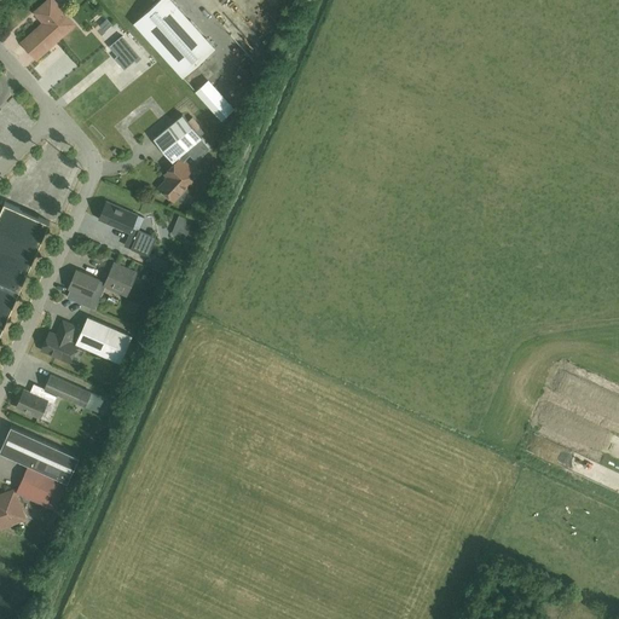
[(36,58),(75,24),(52,0),(47,0),(35,12),(44,22),(22,42),(36,58)]
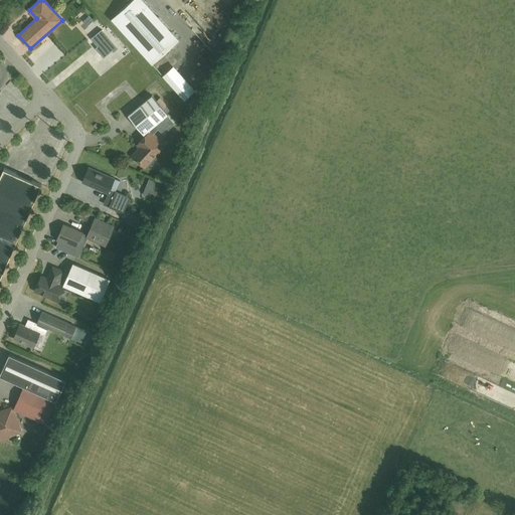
[(179,38),(144,0),(131,0),(112,18),(152,63),(179,38)]
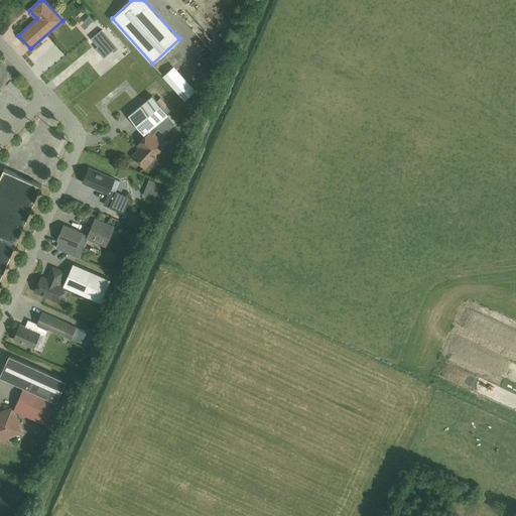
[(88,12),(82,17),(87,22),(82,26),(87,32),(97,23),(88,12)]
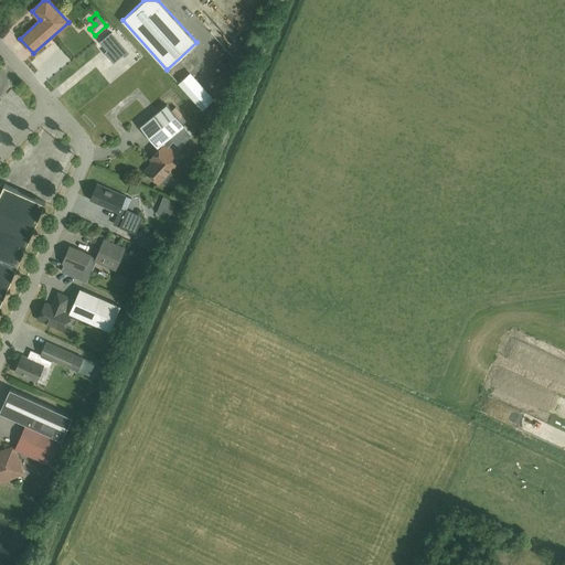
[(100,42),(107,50),(114,44),(125,56),(129,53),(112,33),(100,42)]
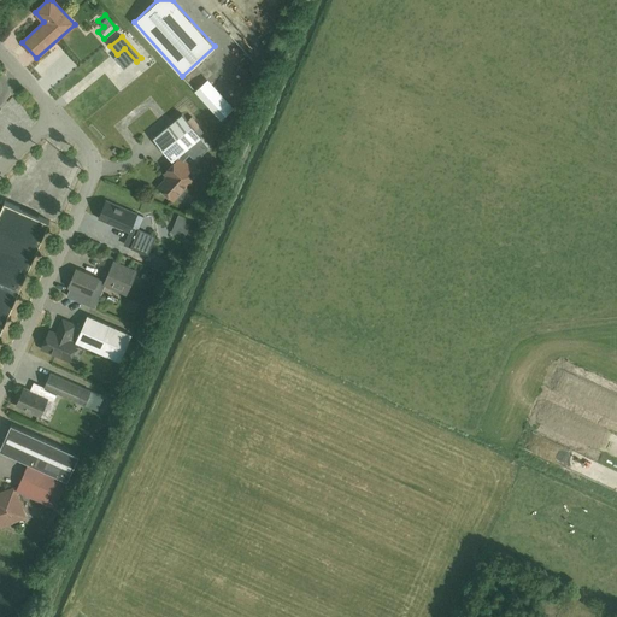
[(222,119),(228,115),(204,84),(198,89),(222,119)]
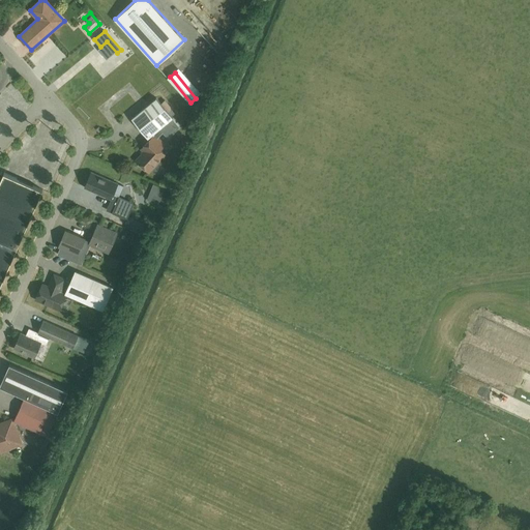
[(149,171),(165,153),(160,149),(165,144),(157,138),(158,136),(155,131),(173,117),(156,97),(131,117),(150,139),(141,148),(145,151),(137,159),(149,171)]
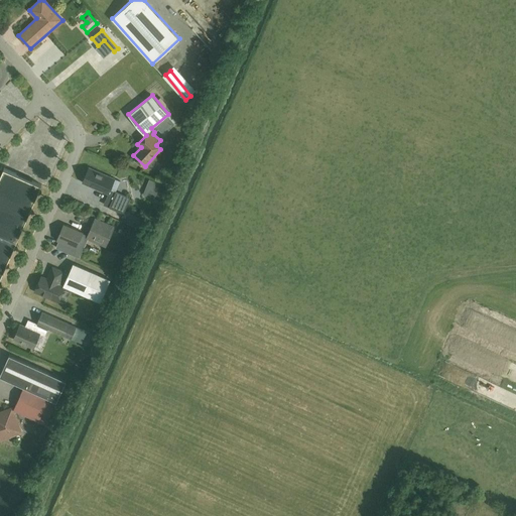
[(0,278),(41,184),(2,166),(0,167),(0,278)]
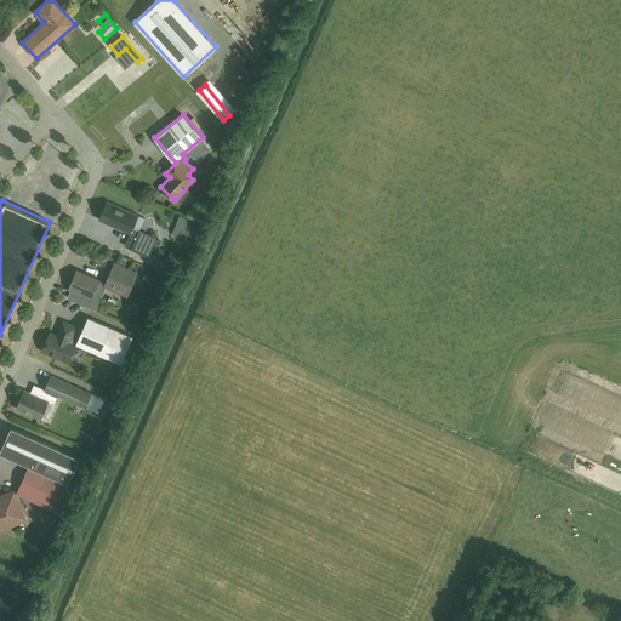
[(138,215),(107,200),(100,218),(130,232),(131,232),(137,235),(131,249),(149,256),(158,238),(140,229),(132,227),(138,215)]
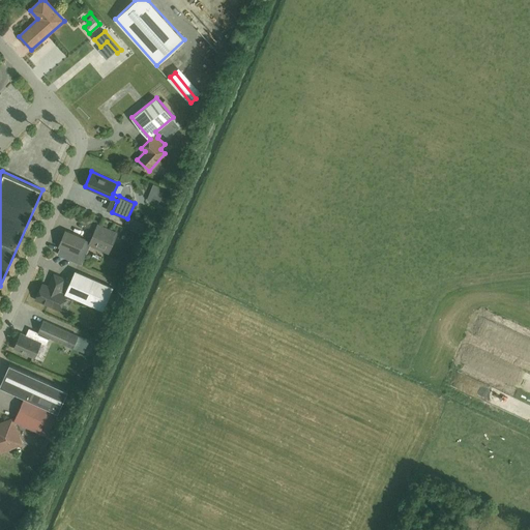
[(150,193),(162,198),(166,189),(153,184),(150,193)]
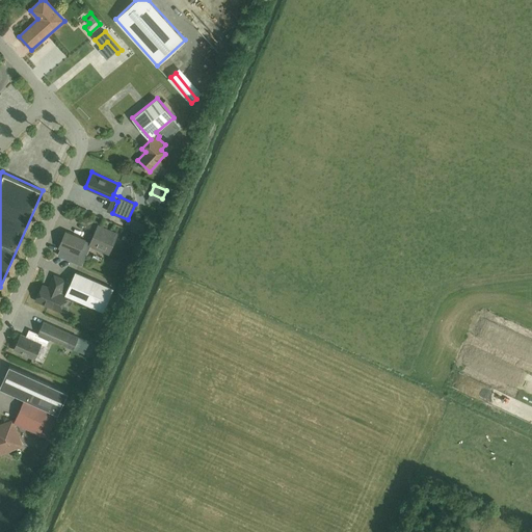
[(104,230),(98,227),(90,242),(109,250),(117,234),(105,228),(104,230)]
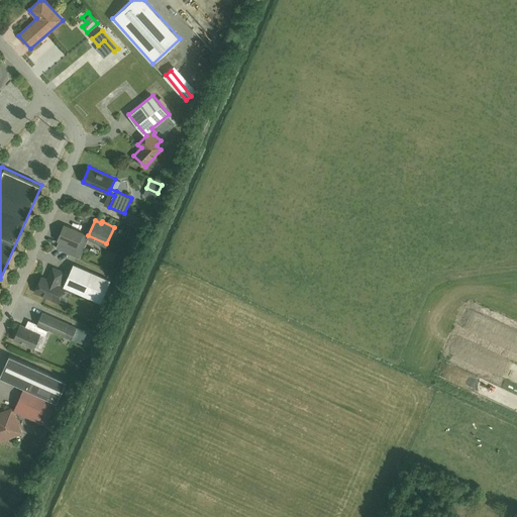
[(83,232),(64,224),(58,239),(76,247),(83,232)]
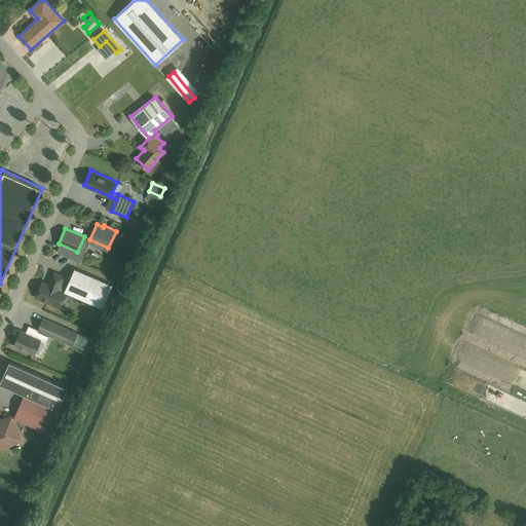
[(48,284),(42,282),(36,296),(59,307),(66,291),(103,307),(112,285),(75,268),(70,279),(64,277),(65,276),(53,271),(48,284)]
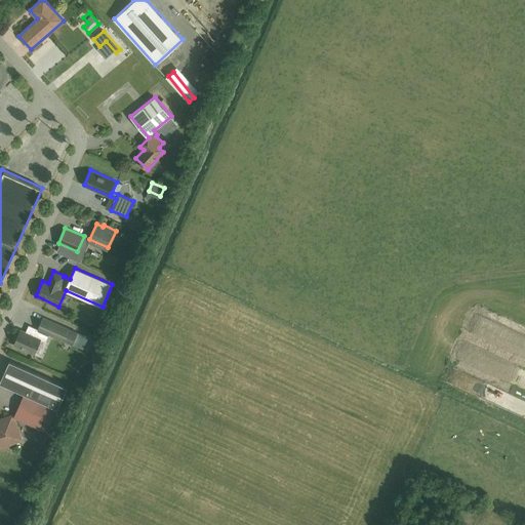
[(77,332),(43,317),(38,328),(72,344),(77,332)]
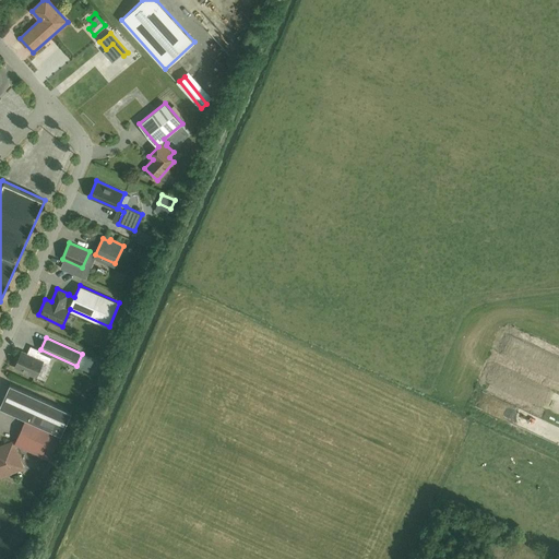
[(37,358),(22,351),(15,367),(36,377),(43,360),(49,364),(51,357),(39,352),(37,358)]
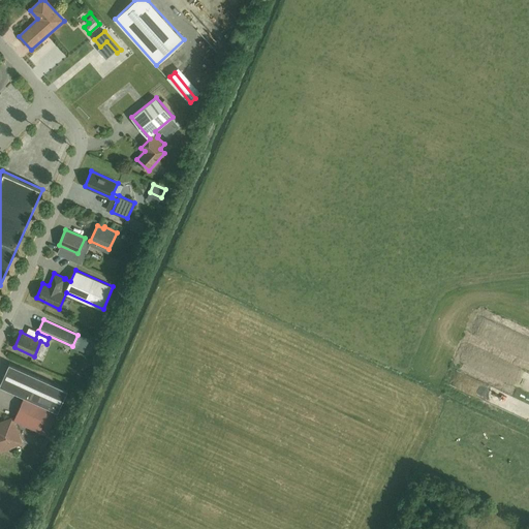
[(10,363),(0,384),(58,411),(68,390),(10,363)]
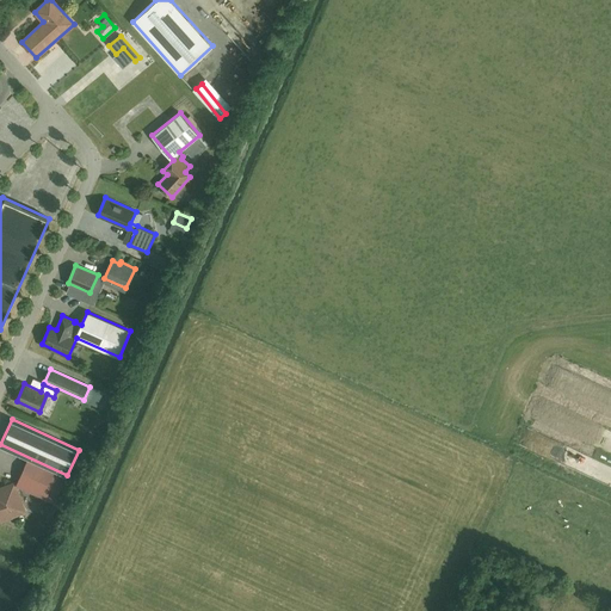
[(610,446),(603,442),(600,448),(610,452),(610,446)]
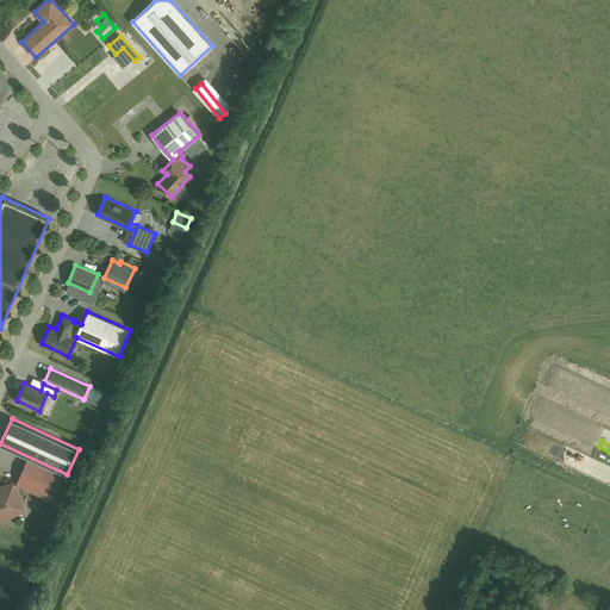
[(67,474),(29,456),(17,483),(55,499),(67,474)]
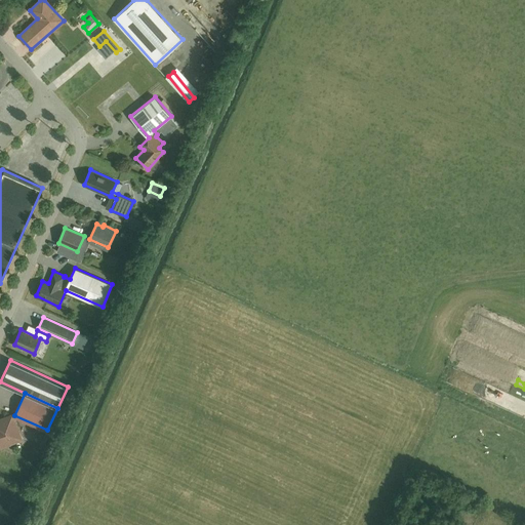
[(21,439),(11,416),(0,420),(0,445),(2,445),(2,446),(9,443),(21,439)]
